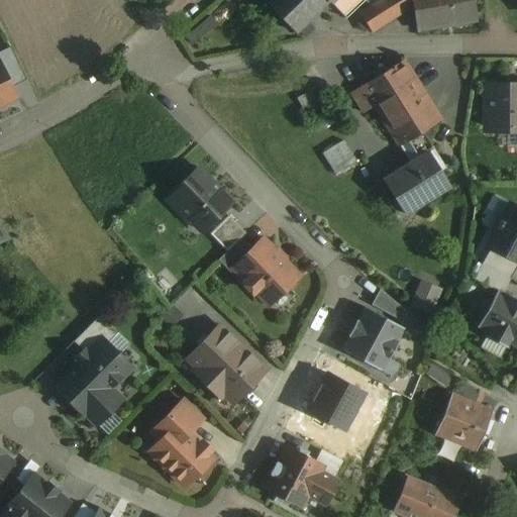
[(326,0),(270,0),(266,4),(295,33),(328,1),(326,0)]
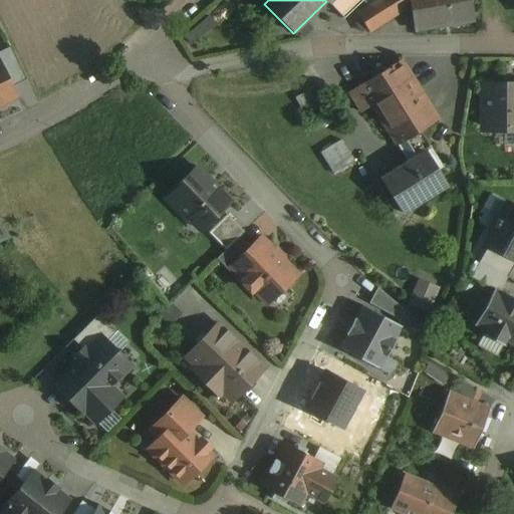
[(360,0),(327,0),(326,1),(343,19),(361,1),(360,0)]
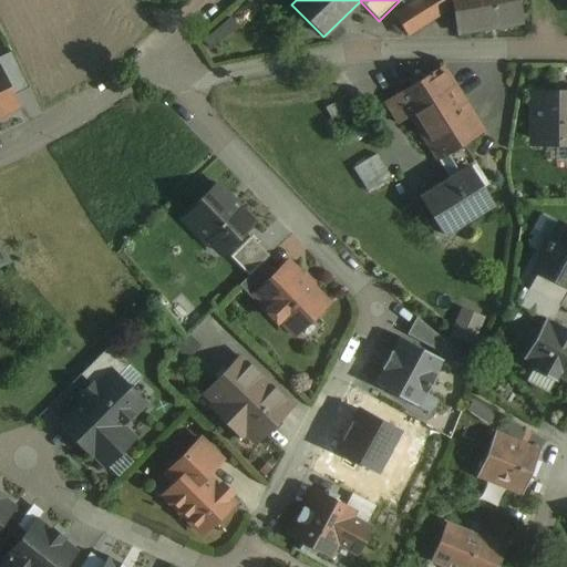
[(414,0),(393,14),(406,35),(452,7),(450,0),(414,0)]
